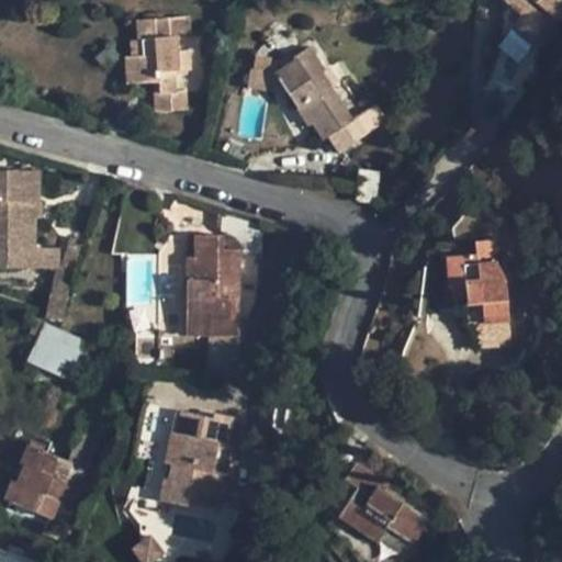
[(539,41),(561,13),(561,0),(503,0),(503,1),(521,17),(517,21),(539,41)]
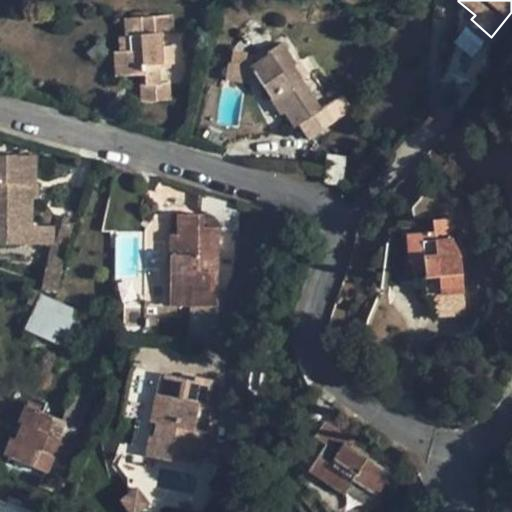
[(171,16),(124,19),(126,36),(127,36),(128,52),(119,52),(112,53),(113,76),(139,75),(145,74),(145,85),(160,84),(158,64),(172,64),(171,46),(162,47),(161,33),(171,32),(171,16)]
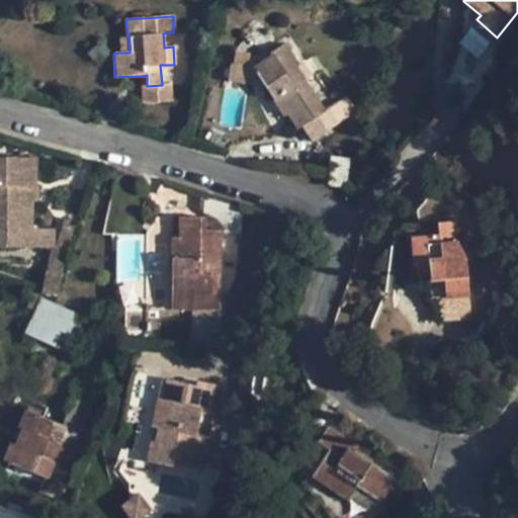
[(127,36),(119,37),(120,53),(130,53),(128,36),(127,36)]
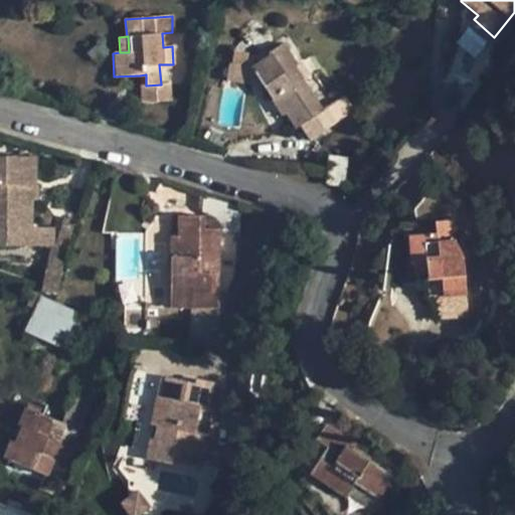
[(297,63),(283,42),(270,51),(271,53),(251,66),(284,116),(287,114),(296,129),(301,125),(322,110),(304,80),(294,65),(297,63)]
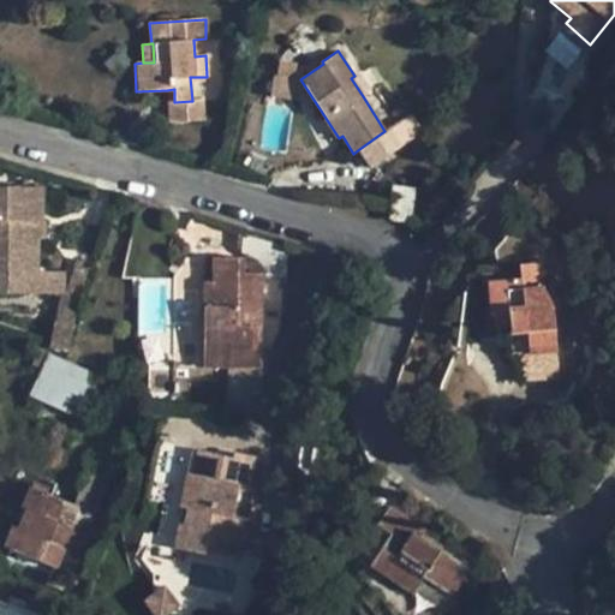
[(297,63),(279,60),(276,76),(294,78),(297,63)]
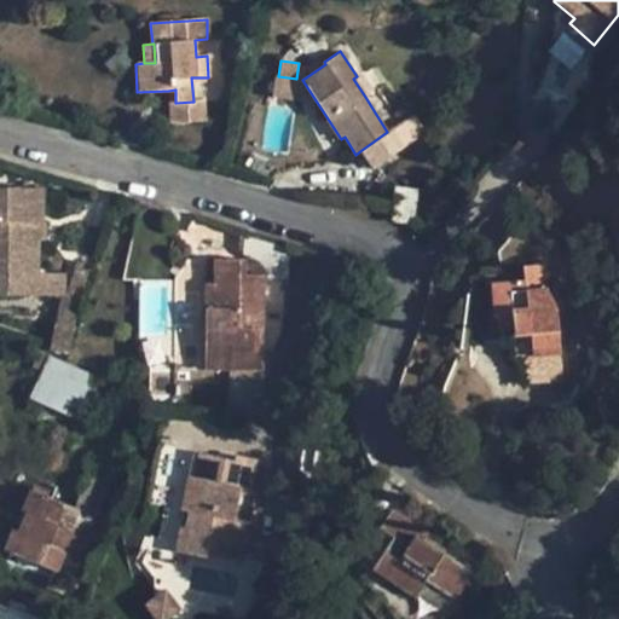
[(357,76),(353,79),(365,97),(370,93),(393,128),(401,122),(368,69),(357,76)]
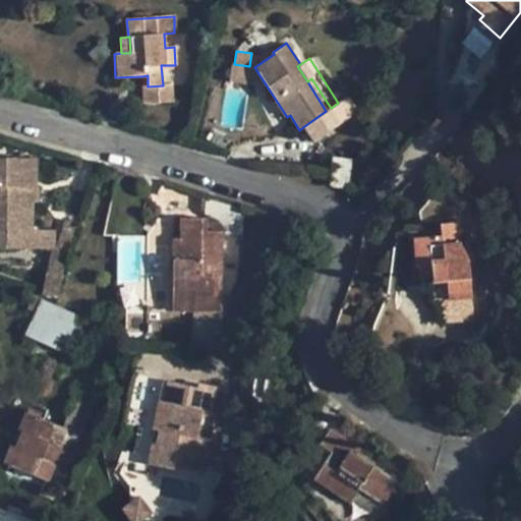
[(234,64),(231,63),(229,80),(250,83),(253,66),(249,66),(234,64)]
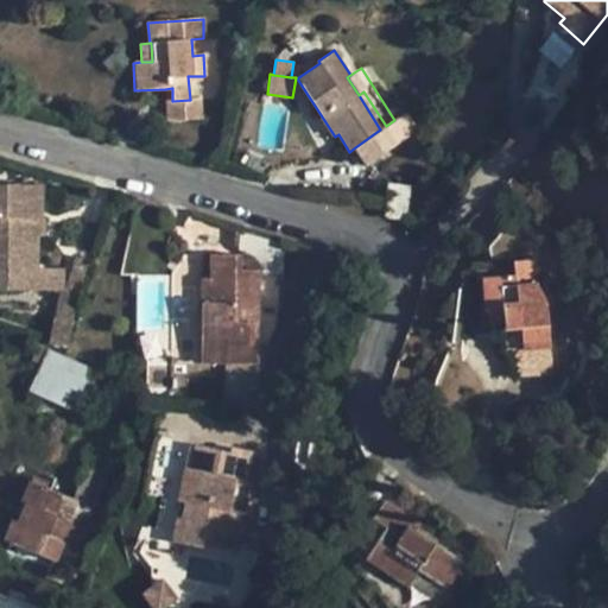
[(203,120),(202,100),(190,100),(172,101),(165,101),(166,122),(203,120)]
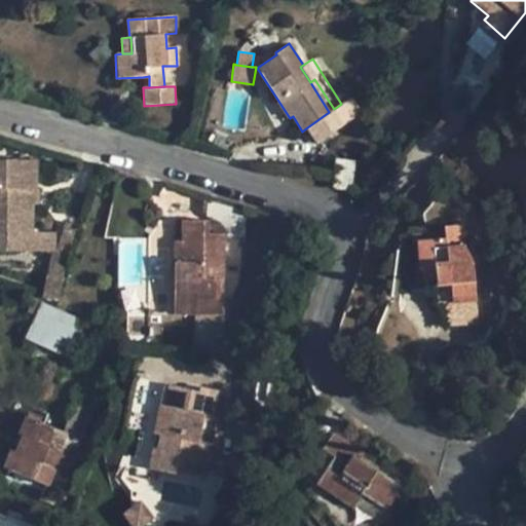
[(355,103),(351,97),(341,104),(334,109),(333,109),(338,116),(355,103)]
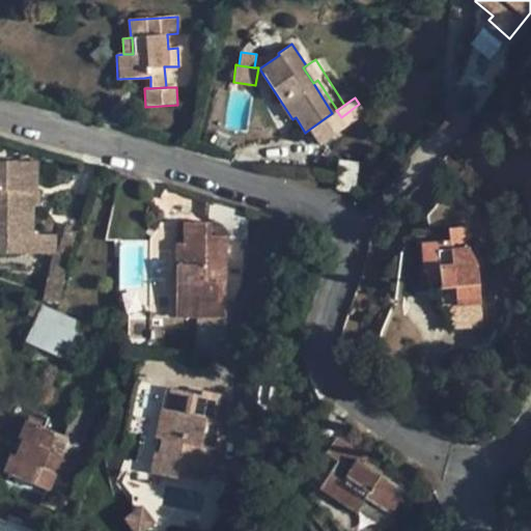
[(356,120),(359,104),(341,117),(347,127),(356,120)]
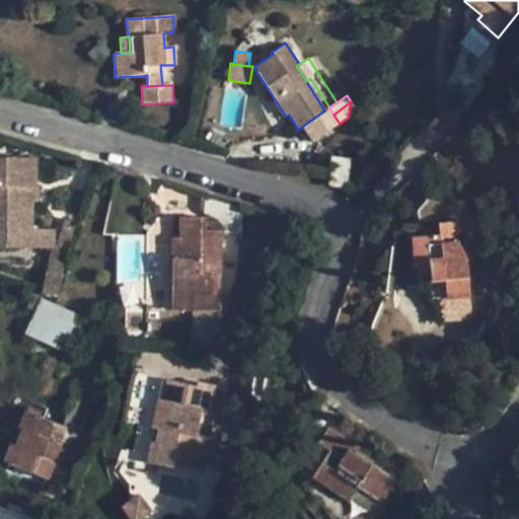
[(334,115),(328,107),(324,110),(303,126),(313,141),(340,124),(334,115)]
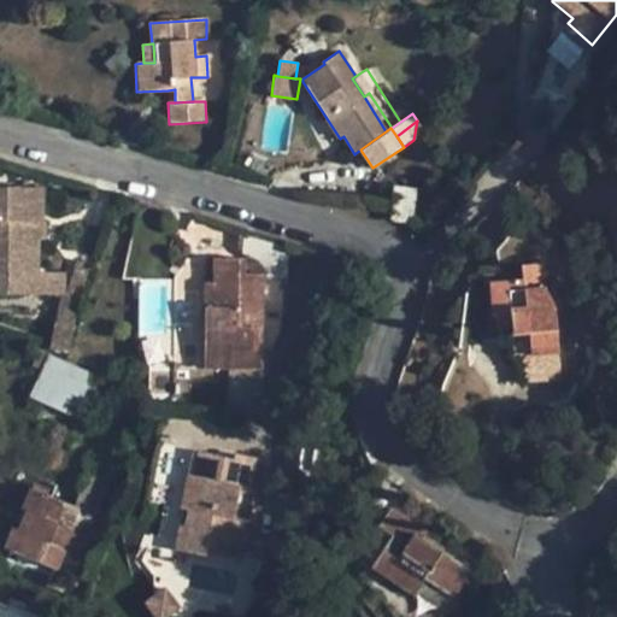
[(0,293),(60,295),(64,297),(64,272),(37,272),(37,222),(41,223),(42,188),(0,187),(0,293)]
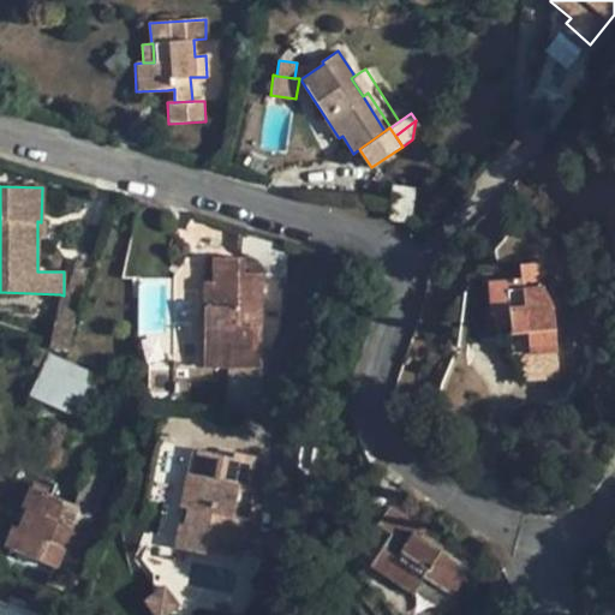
[(393,187),(389,220),(411,222),(415,189),(393,187)]
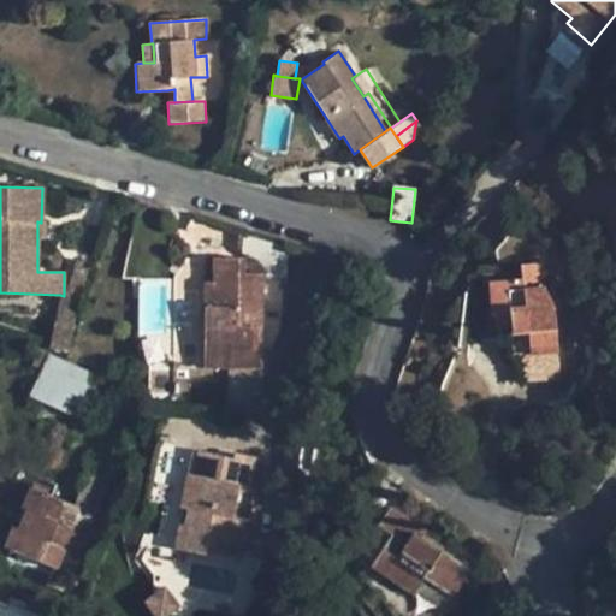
[(272,243),(252,237),(252,255),(258,259),(262,262),(267,267),(271,273),(282,273),(284,249),(277,246),(272,243)]
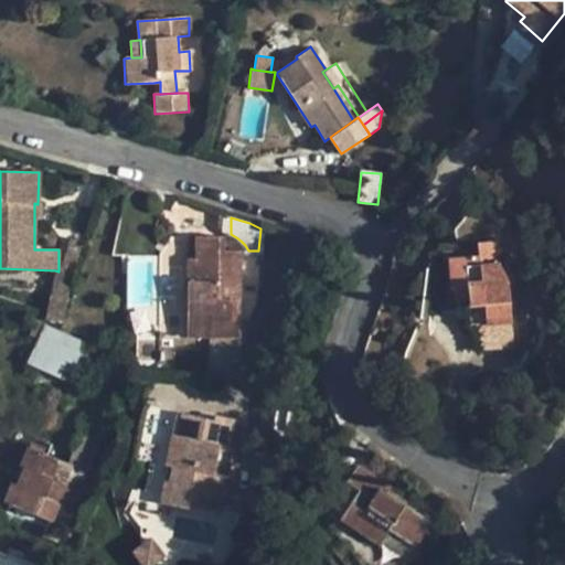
[(224,236),(195,236),(195,259),(188,258),(188,281),(192,280),(192,339),(209,338),(209,344),(214,344),(225,377),(236,374),(238,371),(240,363),(240,339),(241,299),(241,251),(224,252),(224,236)]
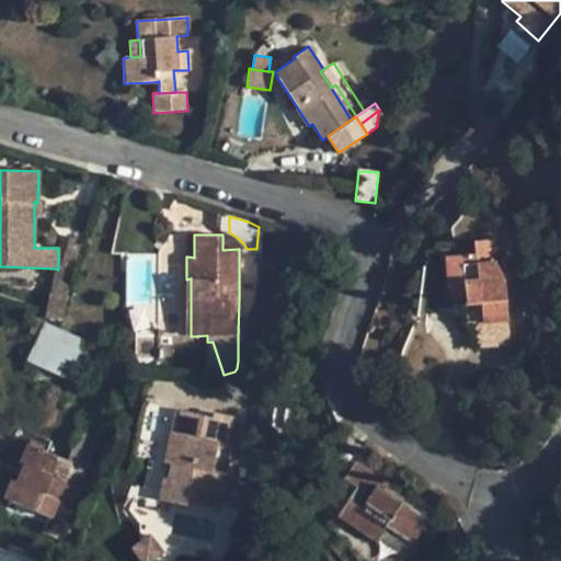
[(70,236),(60,270),(75,273),(84,240),(70,236)]
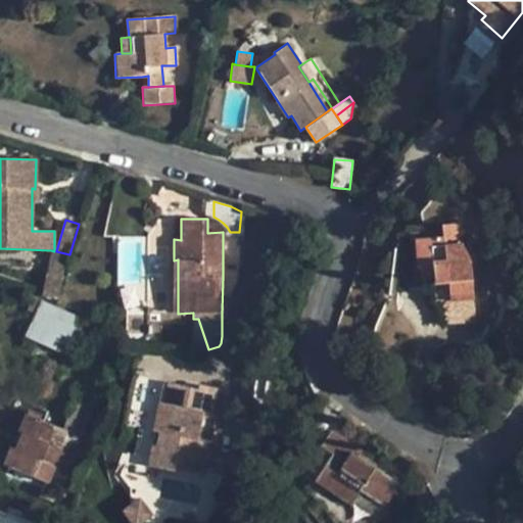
[(443,236),(415,238),(417,268),(422,267),(432,267),(434,284),(436,303),(442,302),(444,324),(470,322),(472,321),(474,321),(475,318),(476,316),(472,281),(470,262),(462,245),(460,223),(442,225),(443,236)]
